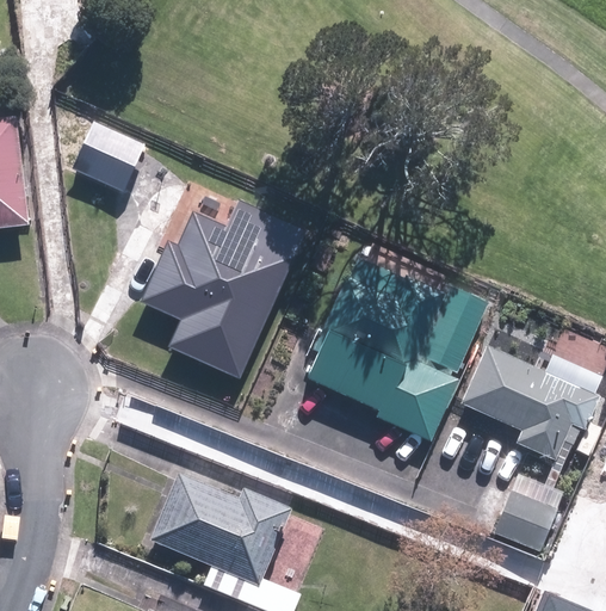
[(20,113),(0,116),(0,228),(32,224),(20,113)]
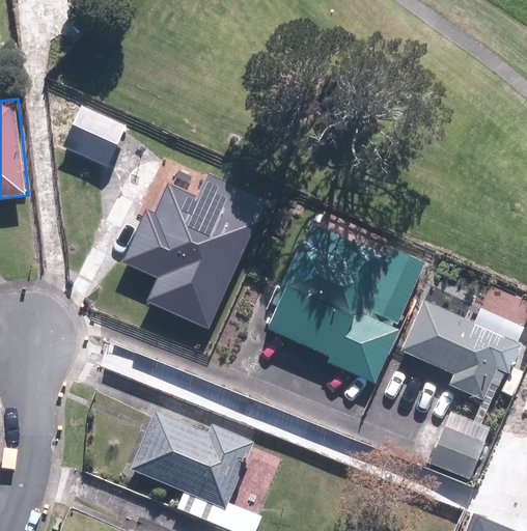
[(122,124),(78,106),(61,147),(105,165),(122,124)]
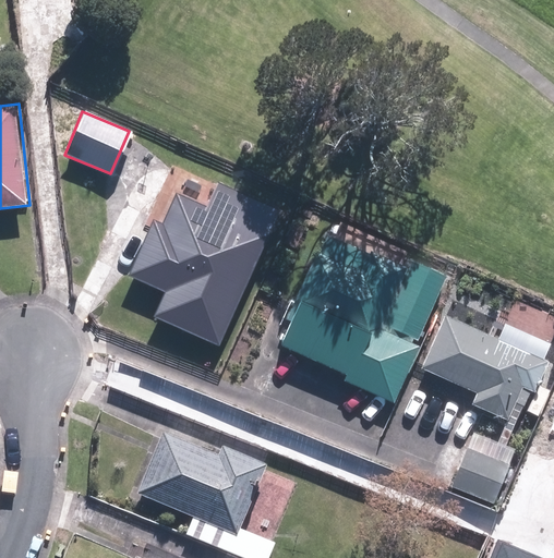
[(278,207),(216,182),(207,204),(180,192),(168,220),(153,214),(128,274),(167,289),(155,319),(220,347),(278,207)]
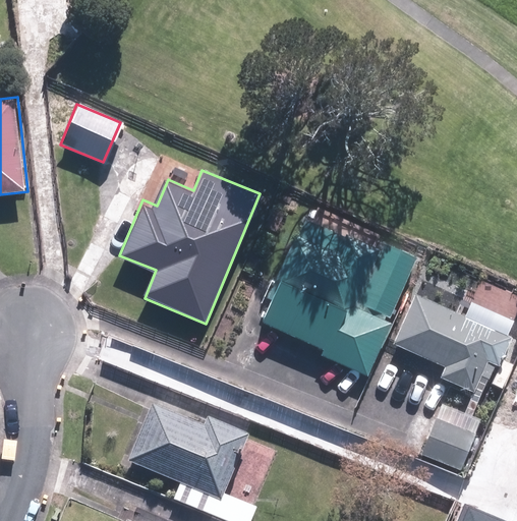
[(383,247),(347,232),(339,251),(296,233),(277,275),(285,278),(265,324),(324,349),(321,356),(369,378),(393,324),(356,307),(383,247)]
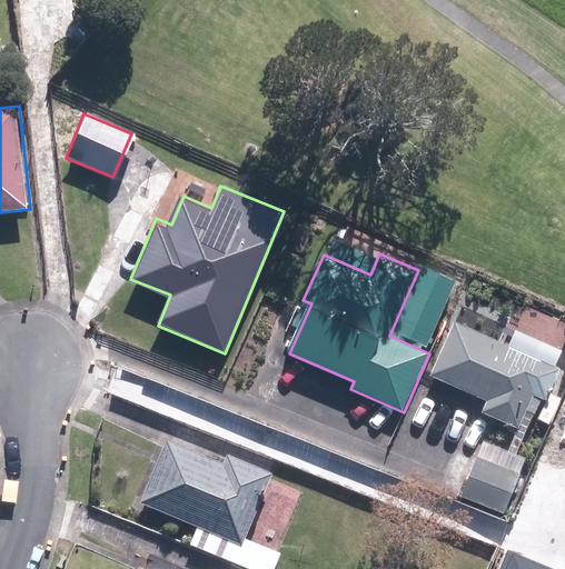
[(456,280),(422,266),(393,331),(427,347),(456,280)]
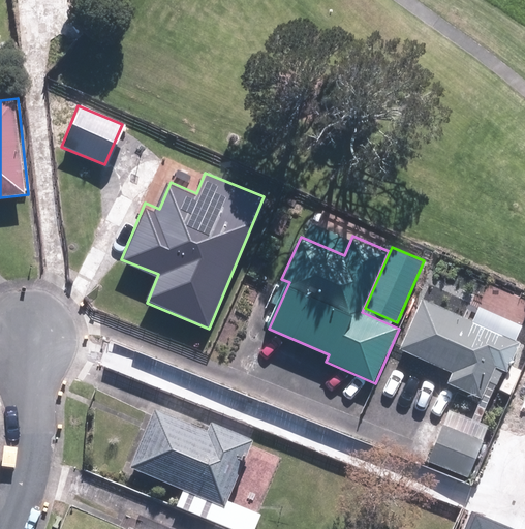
[(521,339),(424,293),(398,348),(453,374),(449,383),(481,399),(496,365),(507,370),(521,339)]
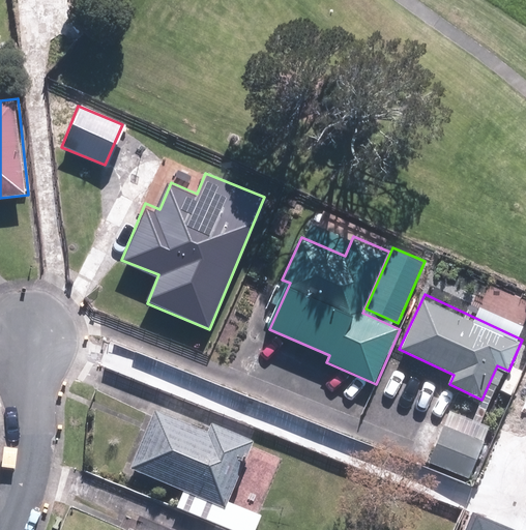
[(225,506),(256,437),(214,418),(210,429),(156,406),(130,465),(185,489),(178,505),(215,522),(223,505),(225,506)]
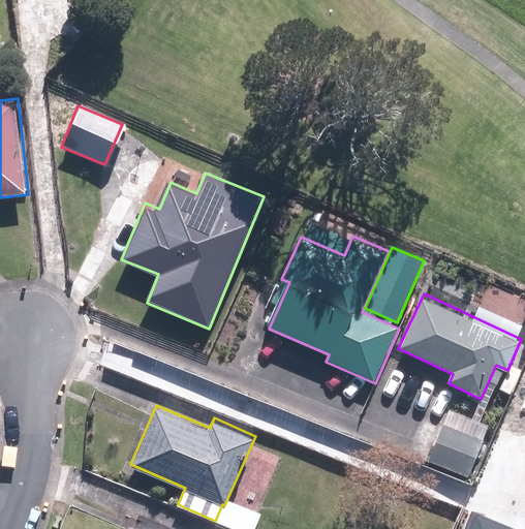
[(483,439),(442,424),(428,460),(468,475),(483,439)]
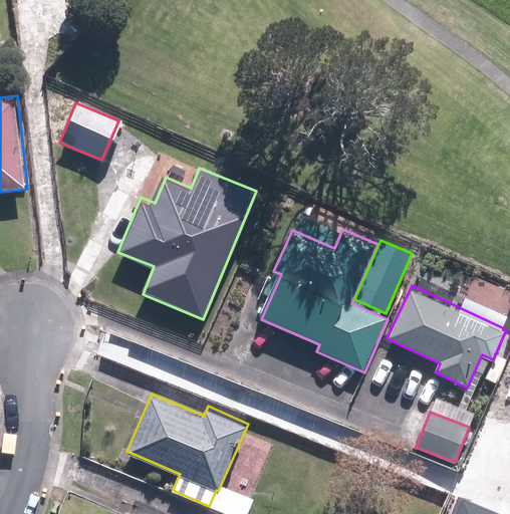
[(494,513),(456,498),(449,513),(494,513)]
